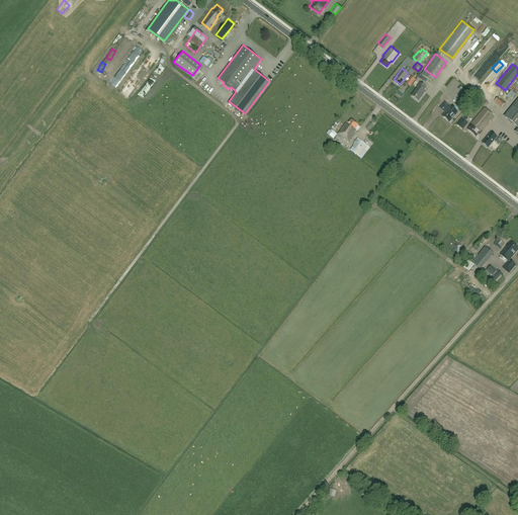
[(432,80),(435,77),(424,69),(421,73),(423,74),(432,80)]
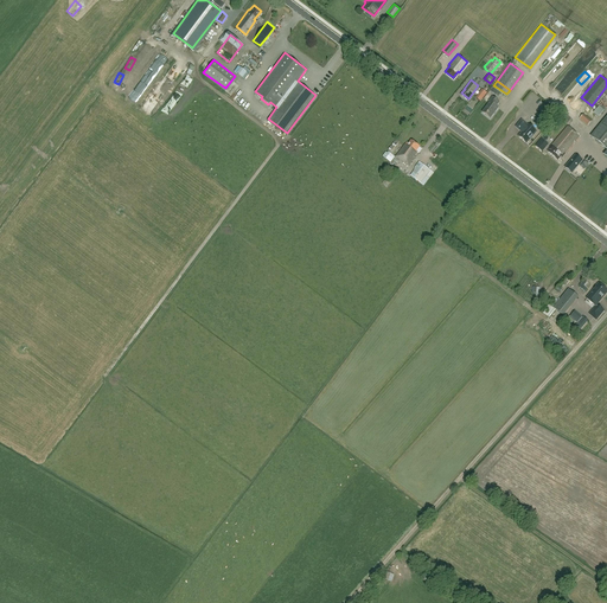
[(490,115),(498,104),(496,103),(499,100),(491,94),(489,98),(490,100),(481,109),(490,115)]
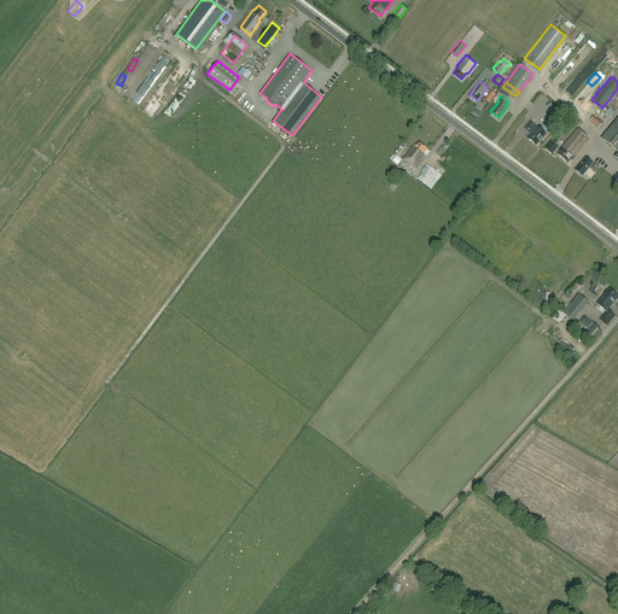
[(608,117),(614,110),(608,106),(604,112),(608,117)]
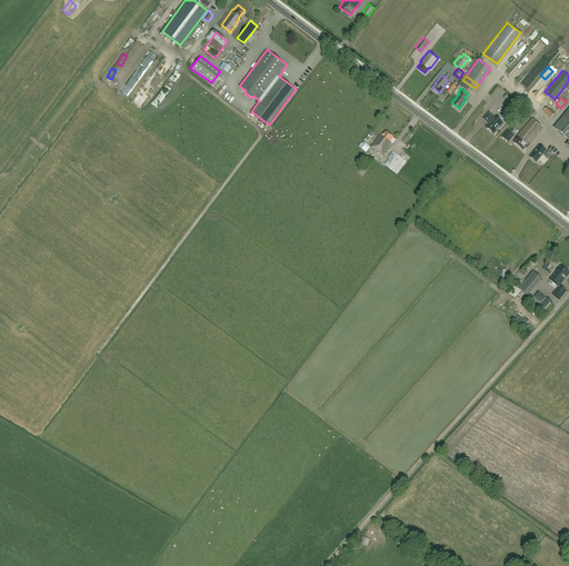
[(500,112),(508,119),(518,108),(510,101),(500,112)]
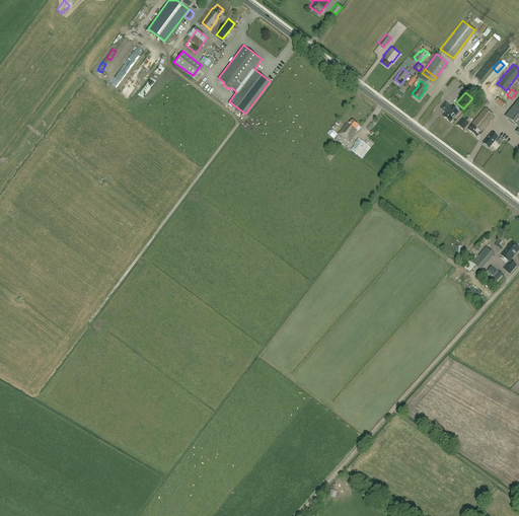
[(499,95),(496,99),(502,105),(506,101),(499,95)]
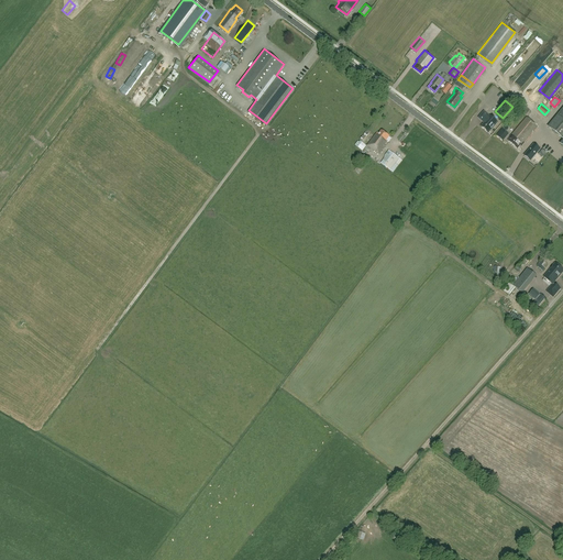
[(562,107),(549,124),(562,136),(562,138),(561,142),(562,143),(562,107)]
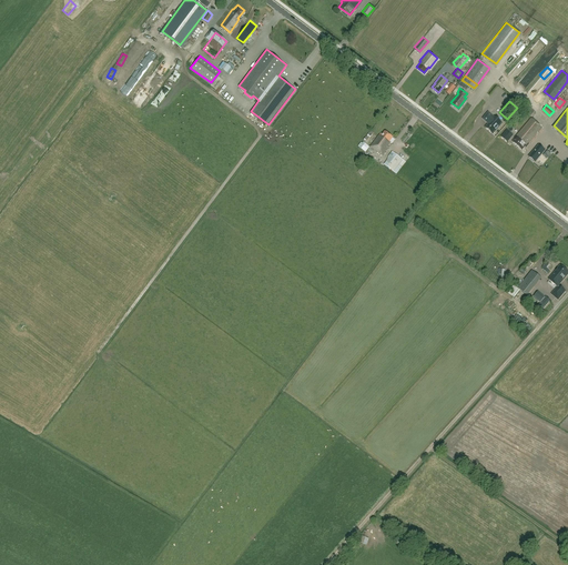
[(494,115),(488,111),(483,117),(488,121),(485,125),(493,132),(501,121),(495,114),(494,115)]
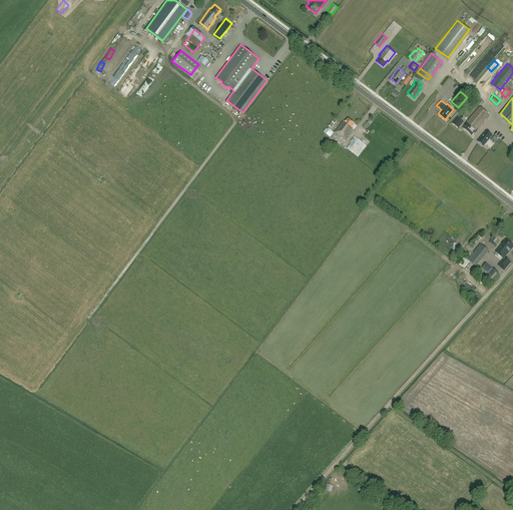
[(478,128),(490,113),(479,104),(464,122),(465,123),(462,126),(471,133),(477,127),(478,128)]
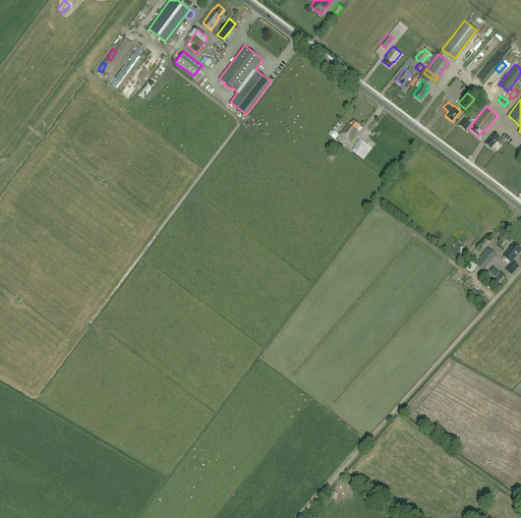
[(359,124),(352,119),(350,121),(348,120),(340,132),(350,139),(358,129),(356,128),(359,124)]
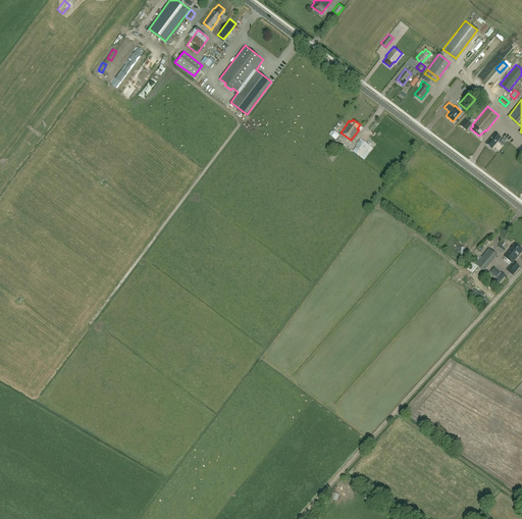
[(491,146),(501,136),(494,132),(485,142),(491,146)]
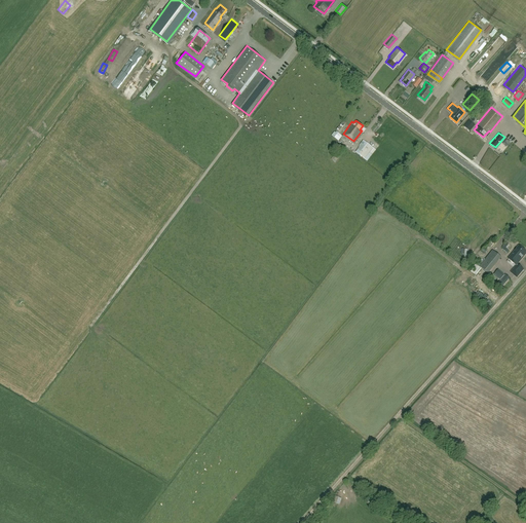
[(365,156),(373,146),(366,140),(357,151),(365,156)]
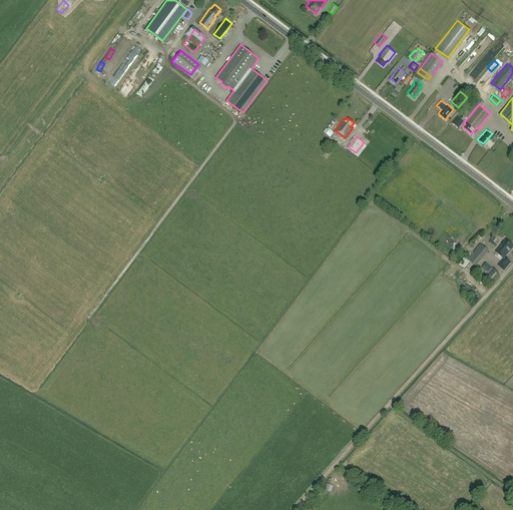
[(331,149),(336,143),(329,137),(324,143),(331,149)]
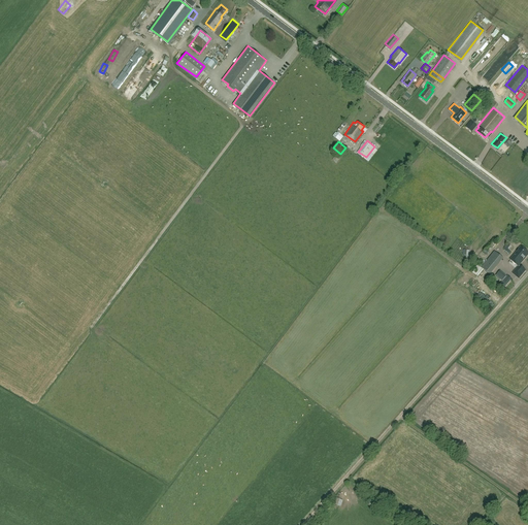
[(443,239),(448,235),(440,229),(436,233),(443,239)]
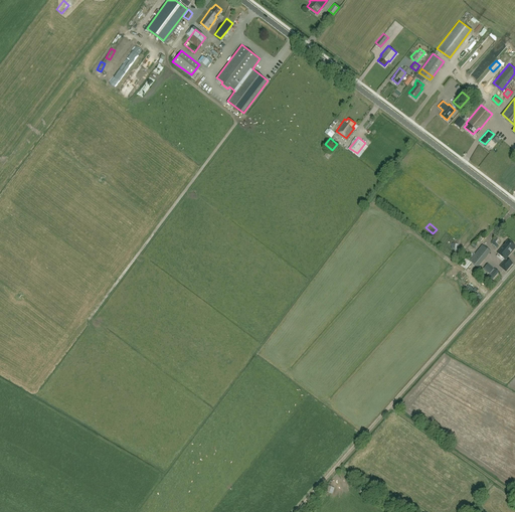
[(514,244),(508,238),(506,240),(504,242),(505,242),(497,251),(505,259),(500,264),(506,270),(513,262),(506,256),(514,244)]
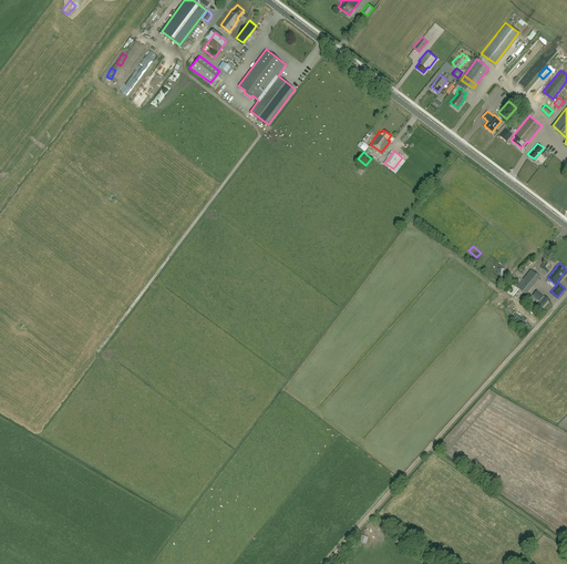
[(526,293),(540,275),(531,267),(516,285),(526,293)]
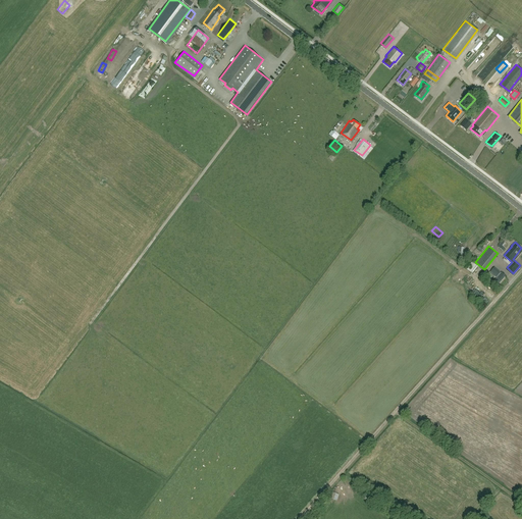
[(469,270),(476,265),(473,262),(467,268),(469,270)]
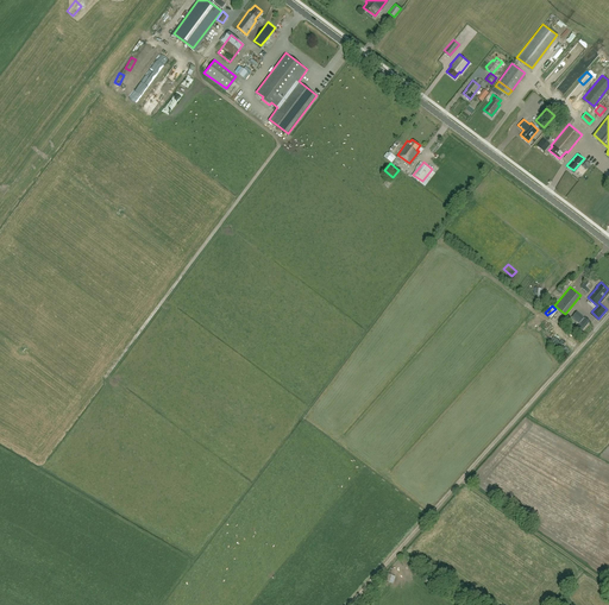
[(579,320),(584,315),(577,309),(573,315),(579,320)]
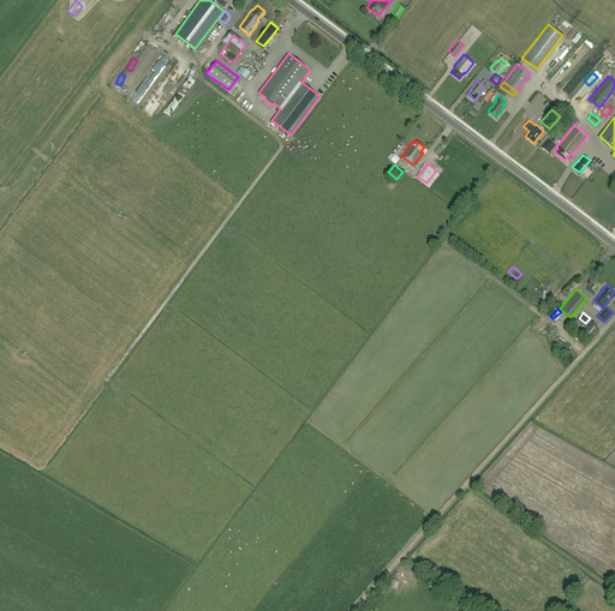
[(587,333),(595,322),(591,318),(583,329),(587,333)]
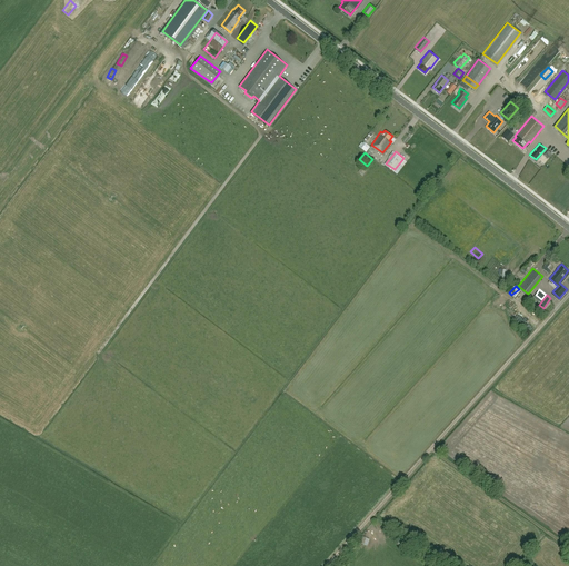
[(530,298),(528,301),(530,303),(529,304),(536,308),(537,307),(540,310),(542,308),(538,305),(536,303),(537,300),(532,297),(531,298),(530,298)]
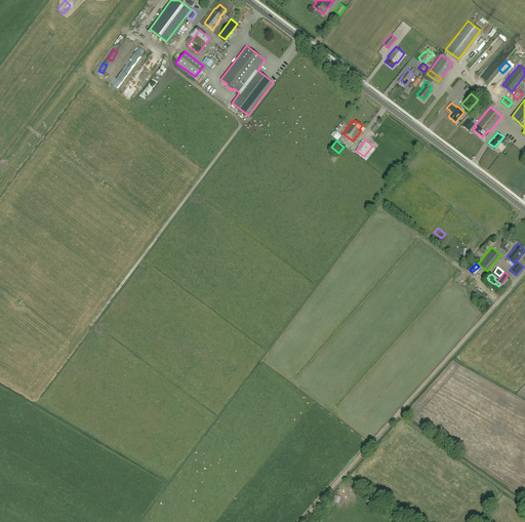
[(477,319),(479,321),(487,312),(485,310),(477,319)]
